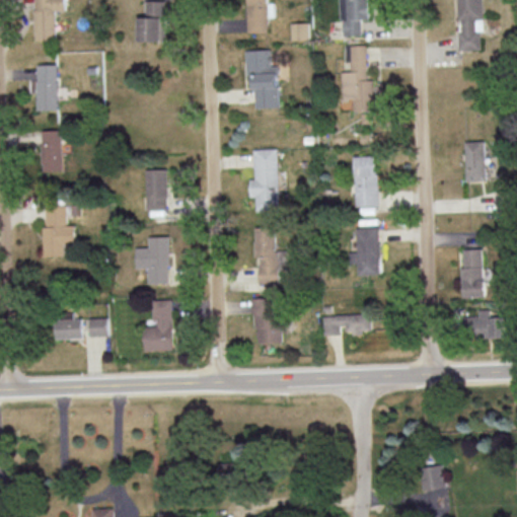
[(55,12),(65,12),(64,0),(33,0),(34,42),(55,42),(55,12)]
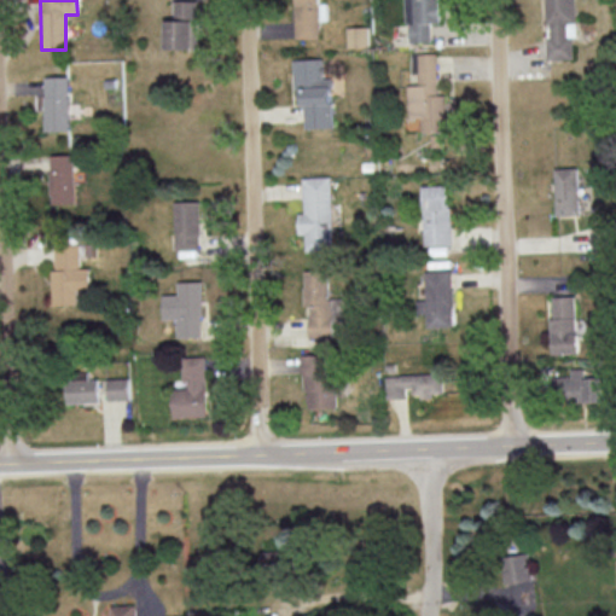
[(294,0),(295,40),(319,40),(318,0),(294,0)]
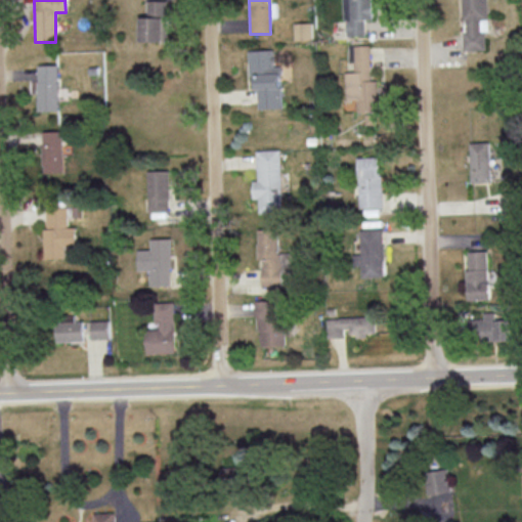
[(343,0),(344,37),(364,37),(363,20),(371,19),(370,0),(343,0)]
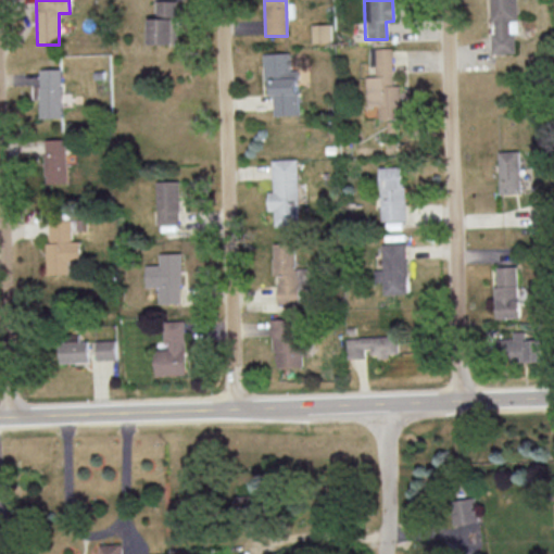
[(517,54),(515,0),(489,0),(491,55),(517,54)]
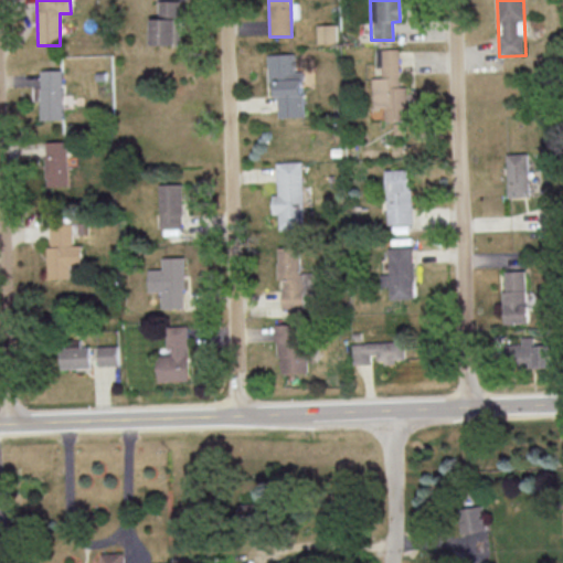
[(178,48),(180,2),(159,2),(158,20),(150,20),(149,46),(178,48)]
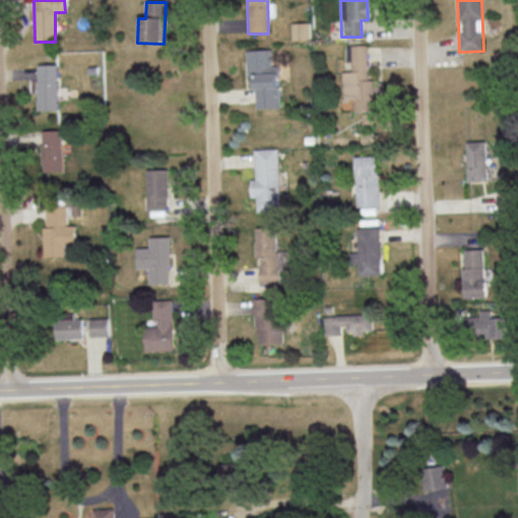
[(290,24),(292,42),(310,41),(309,23),(290,24)]
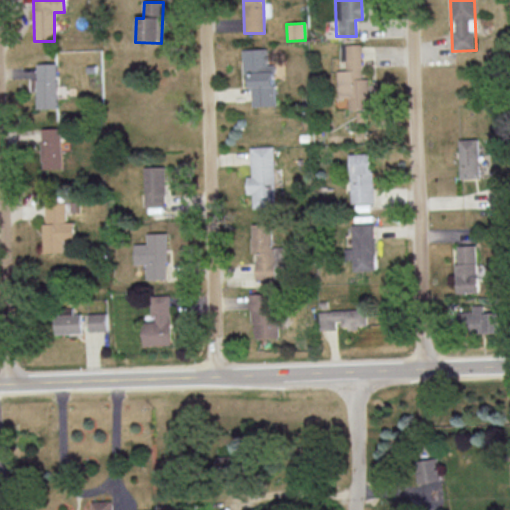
[(337,99),(348,99),(348,110),(373,109),(372,80),(361,80),(360,46),(340,46),(340,62),(344,62),(345,72),(336,72),(337,99)]
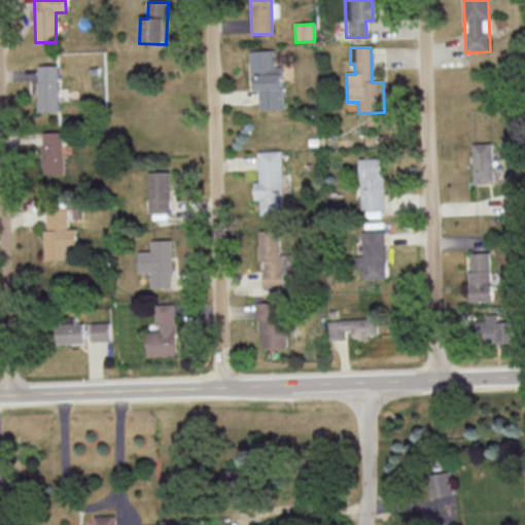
[(282,68),(274,68),(274,51),(248,53),(249,75),(257,75),(258,111),(283,110),(282,68)]
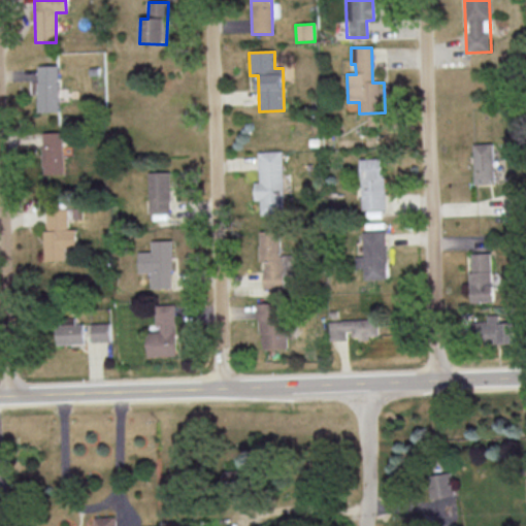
[(37,113),(59,112),(58,67),(37,67),(37,113)]
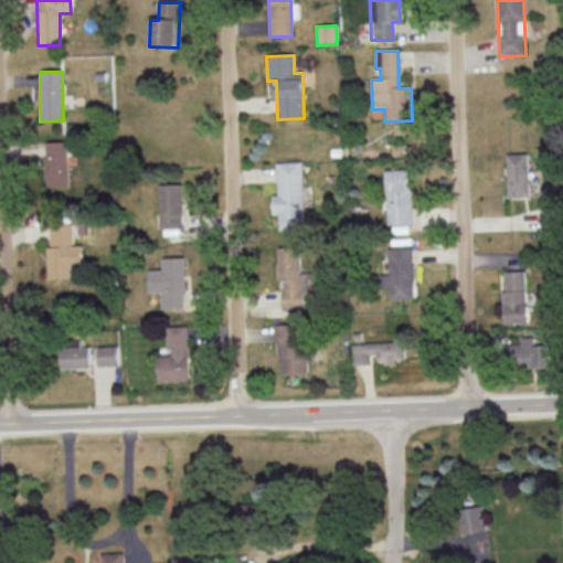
[(45,188),(67,188),(66,142),(44,142),(45,188)]
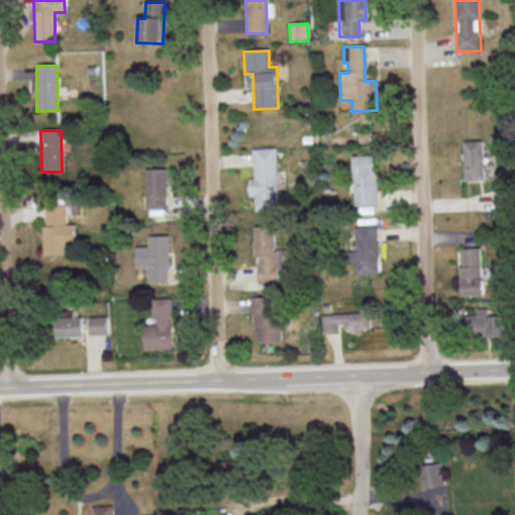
[(482,141),(462,141),(464,183),(483,182),(482,141)]
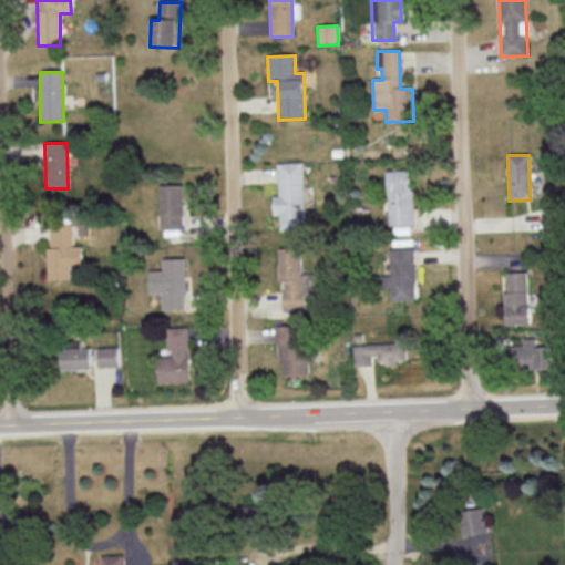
[(279,233),(305,232),(302,164),(277,164),(278,197),(271,197),(273,216),(279,216),(279,233)]
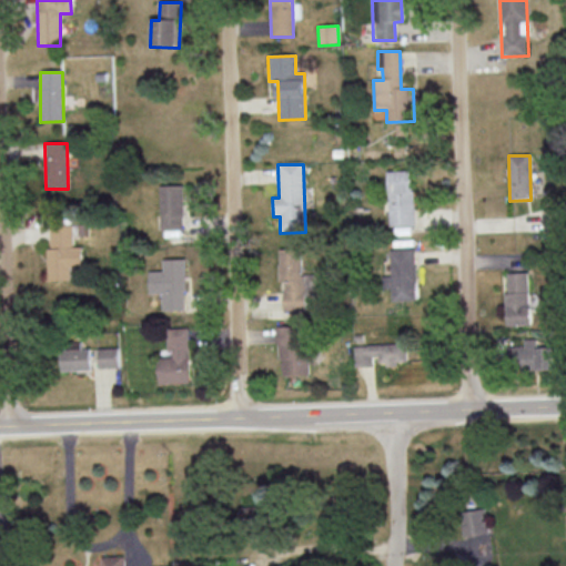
[(413,226),(411,171),(387,172),(388,228),(413,226)]
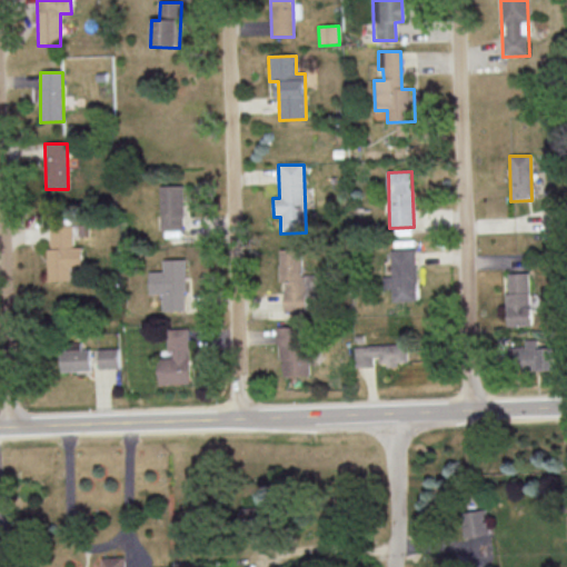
[(160,187),(162,235),(183,234),(182,187),(160,187)]
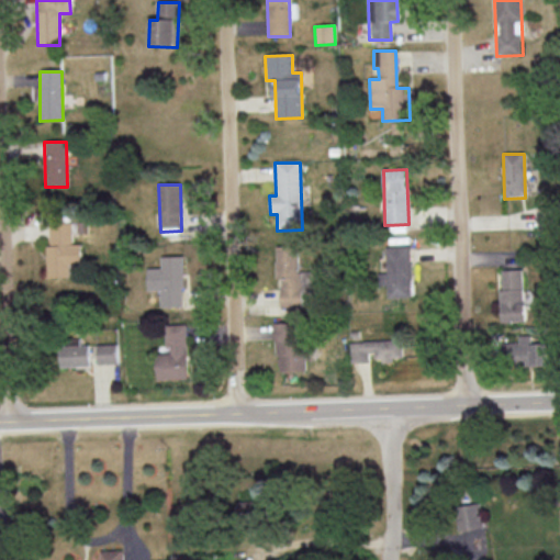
[(538,231),(549,231),(550,211),(539,211),(538,231)]
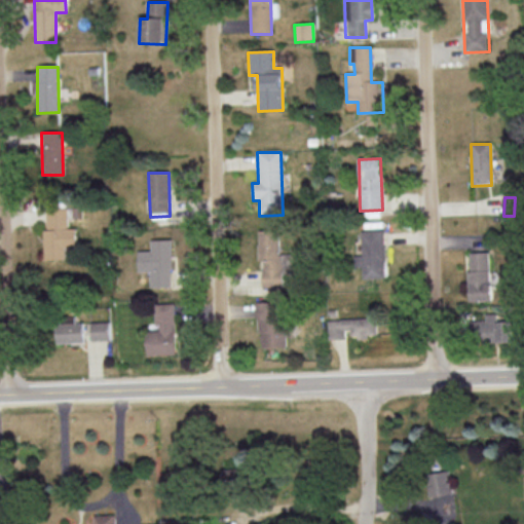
[(76,248),(76,229),(67,230),(67,210),(44,210),(45,261),(65,261),(65,249),(76,248)]
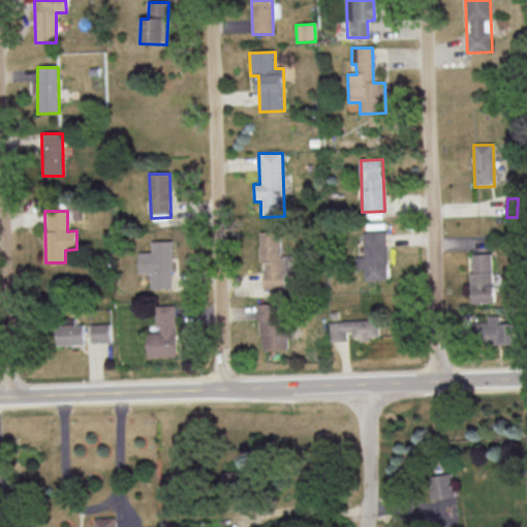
[(386,281),(385,233),(363,233),(363,258),(355,258),(355,270),(364,270),(364,281),(386,281)]
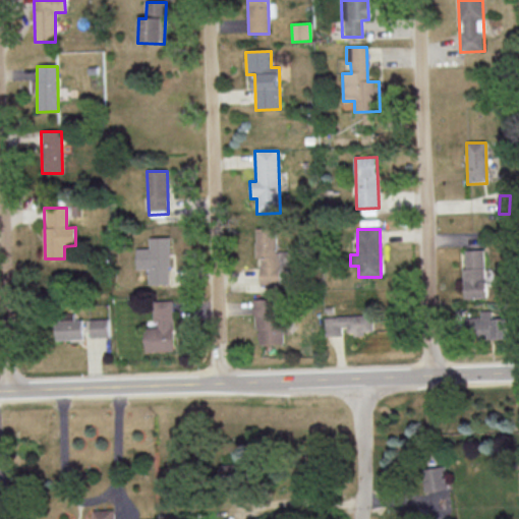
[(278,230),(255,230),(255,261),(260,260),(260,286),(279,286),(278,230)]
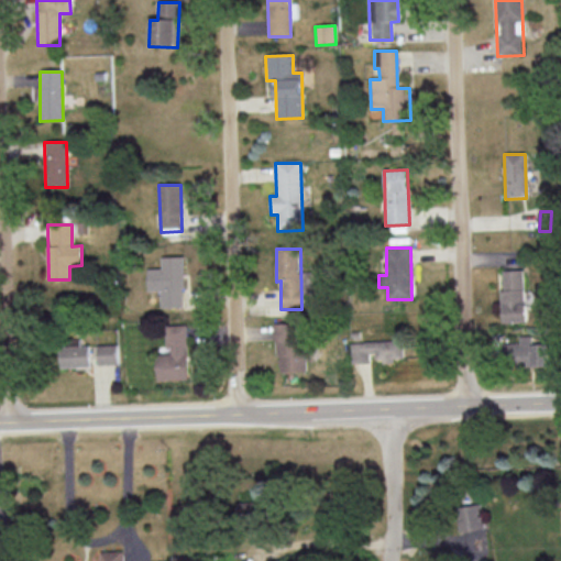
[(160,309),(184,309),(183,257),(161,259),(161,270),(147,270),(147,293),(160,293),(160,309)]
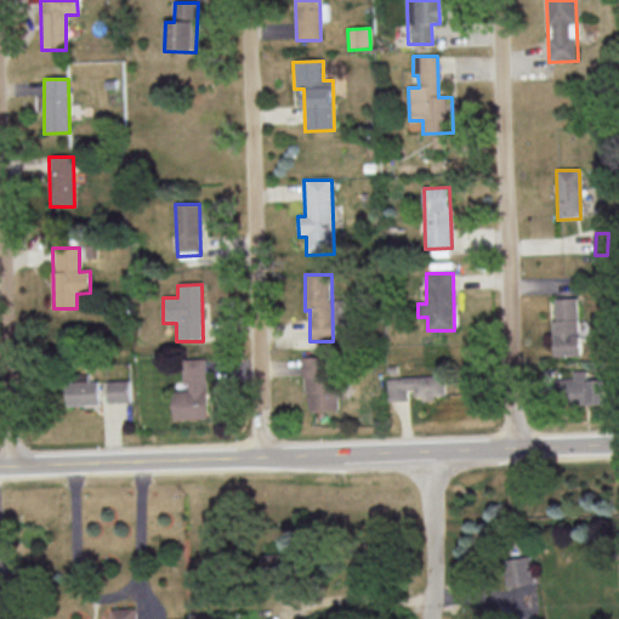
[(551,300),(554,358),(579,357),(577,299),(551,300)]
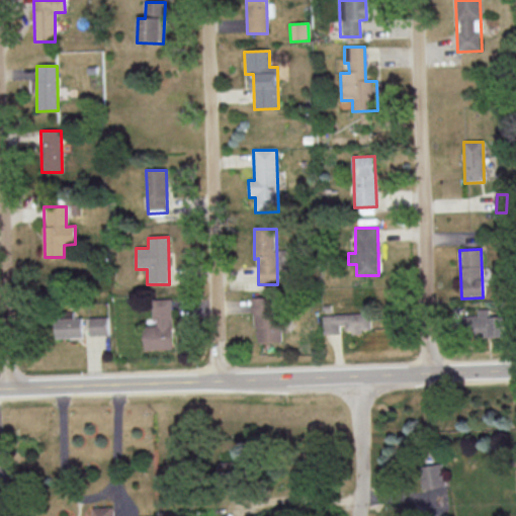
[(279,343),(278,295),(254,296),(255,343),(279,343)]
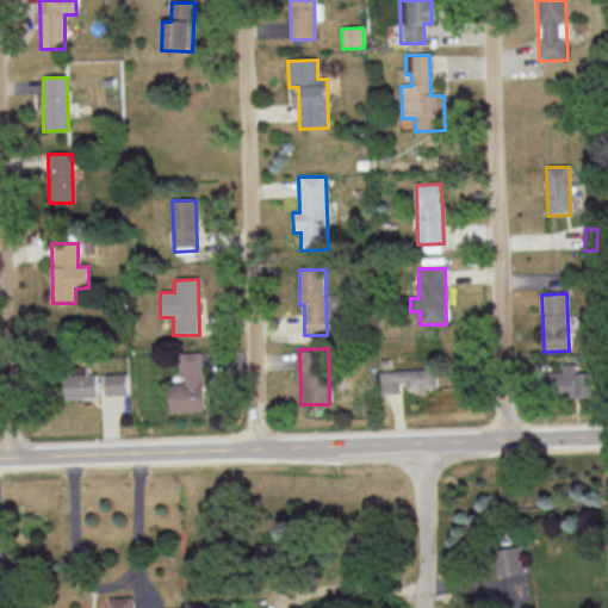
[(203,353),(180,354),(180,385),(169,385),(169,414),(203,414),(203,353)]
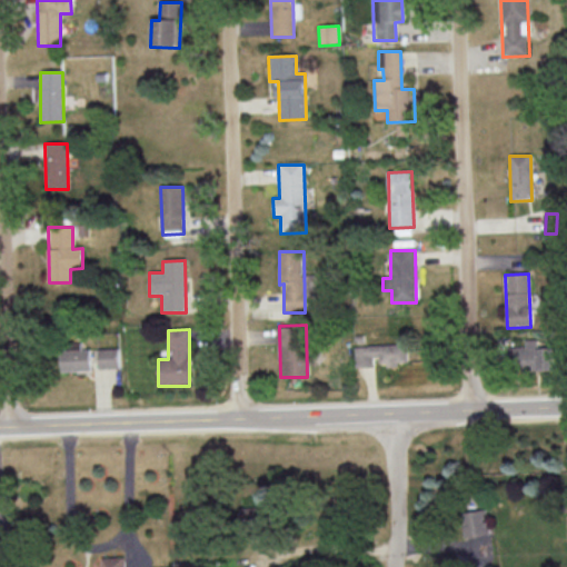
[(521,346),(528,357),(525,359),(534,375),(550,365),(541,350),(539,351),(531,339),(521,346)]
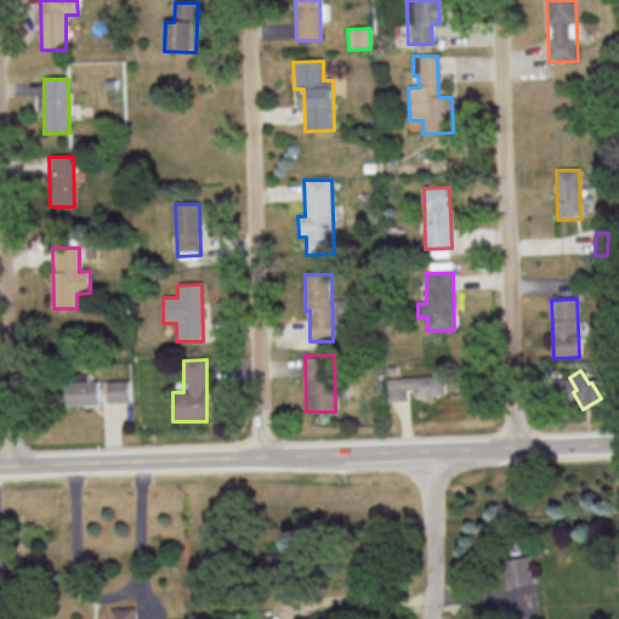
[(387,403),(410,401),(410,402),(443,398),(441,375),(385,380),(387,403)]
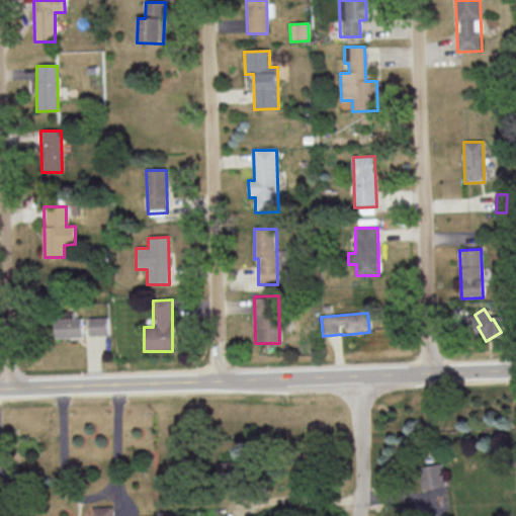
[(54,316),(55,339),(82,339),(81,319),(72,319),(72,316),(54,316)]
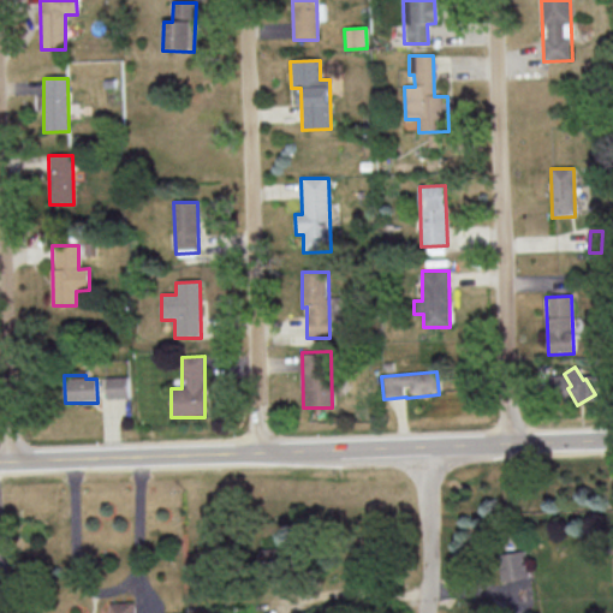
[(106,400),(128,399),(128,379),(106,379),(106,400)]
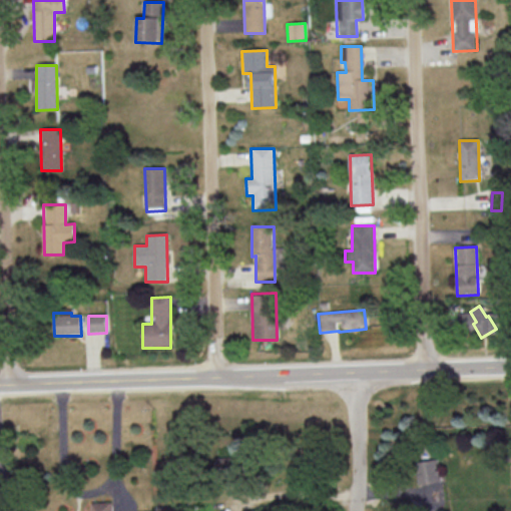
[(416,484),(439,483),(437,461),(415,462),(416,484)]
